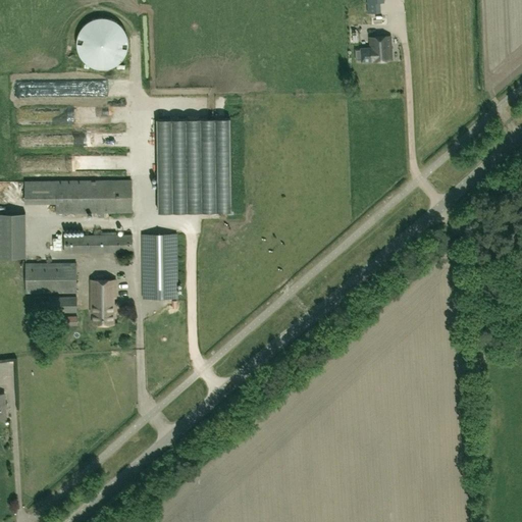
[(366,0),(368,13),(380,12),(380,2),(384,2),(383,0),(366,0)]
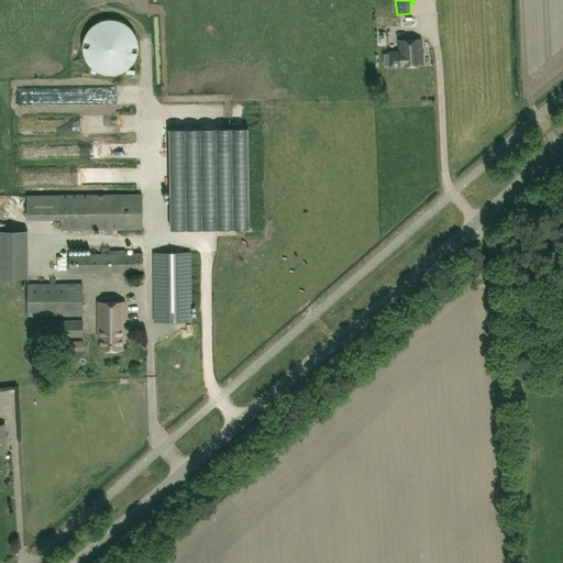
[(124,23),(118,20),(111,19),(105,20),(98,22),(92,26),(88,32),(85,39),(84,45),(84,53),(86,59),(90,65),(96,69),(101,73),(108,74),(116,74),(122,72),(128,68),(132,64),(136,57),(138,52),(139,44),(136,37),(134,32),(130,26),(124,23)]
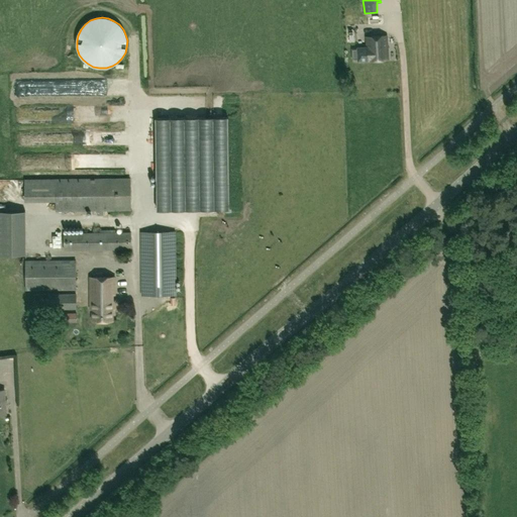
[(367,36),(367,46),(357,47),(357,48),(352,48),(353,60),(357,59),(357,61),(368,61),(388,60),(387,35),(367,36)]
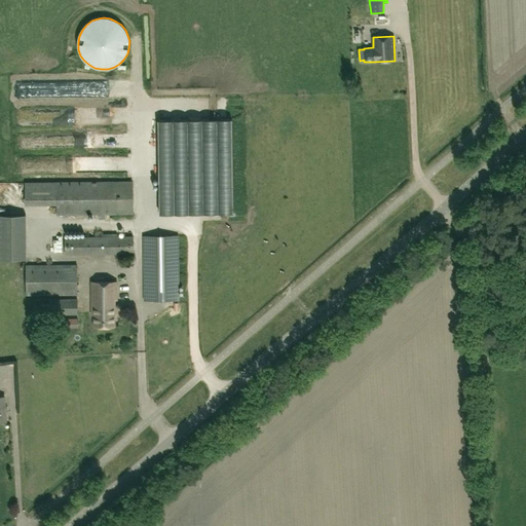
[(32,96),(31,81),(23,82),(24,96),(32,96)]
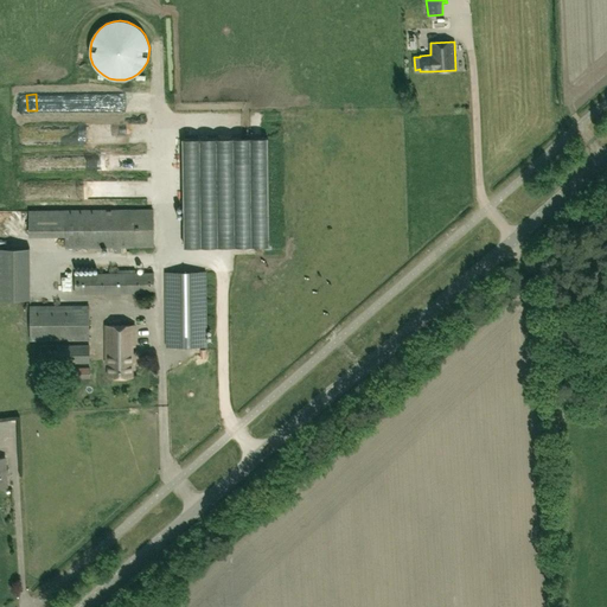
[(267,138),(183,139),(184,246),(269,244),(267,138)]
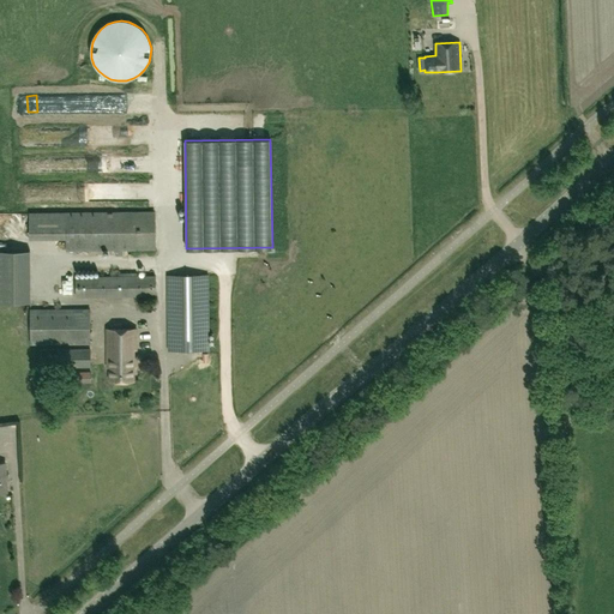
[(74,193),(76,202),(86,200),(84,191),(74,193)]
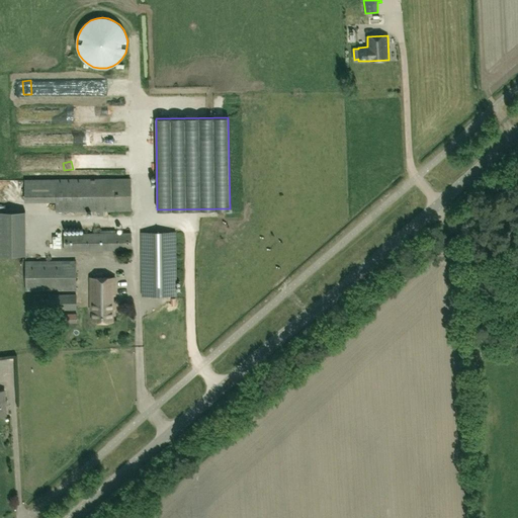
[(131,179),(56,180),(56,210),(97,210),(97,216),(103,214),(103,210),(131,209),(131,179)]
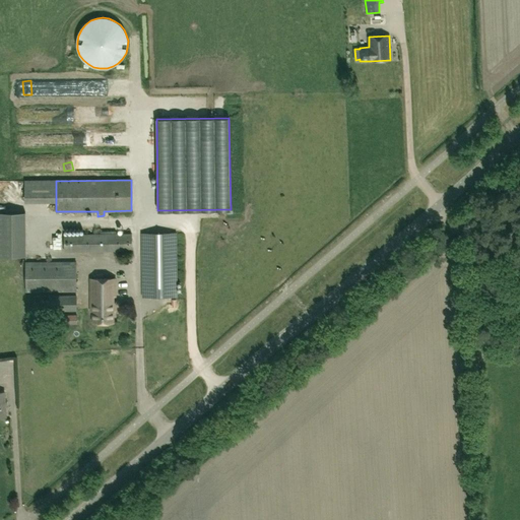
[(0,211),(0,253),(25,254),(25,211),(0,211)]
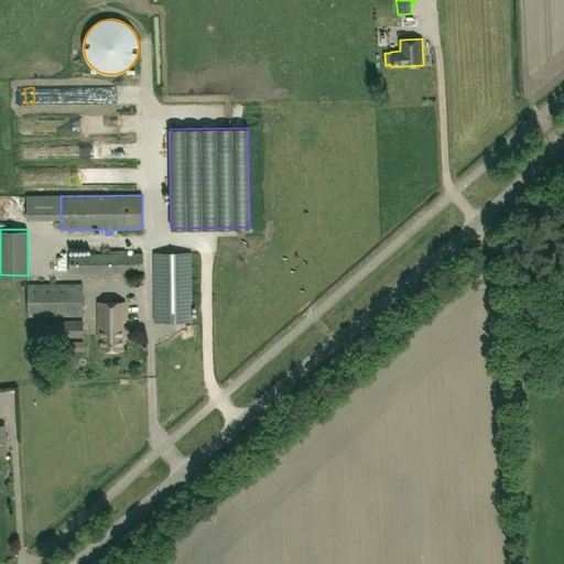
[(192,322),(191,252),(154,253),(154,322),(192,322)]
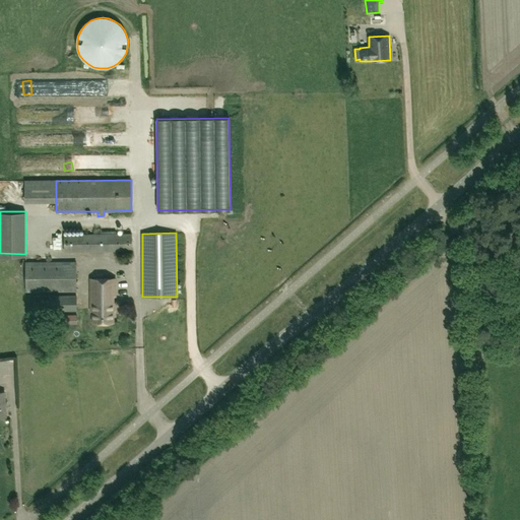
[(64,235),(64,252),(132,250),(132,234),(64,235)]
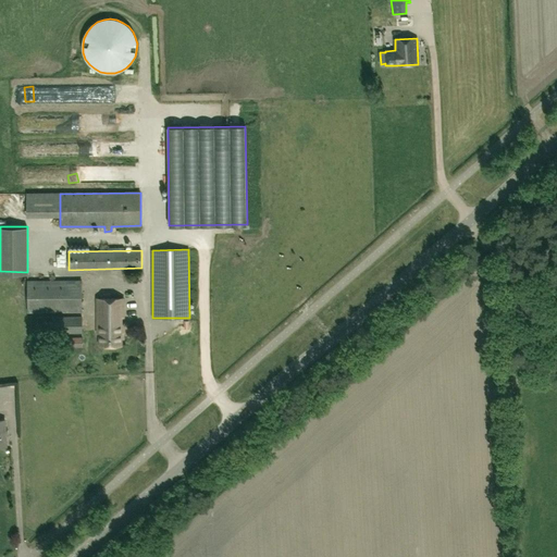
[(26,312),(82,312),(82,280),(26,281),(26,312)]
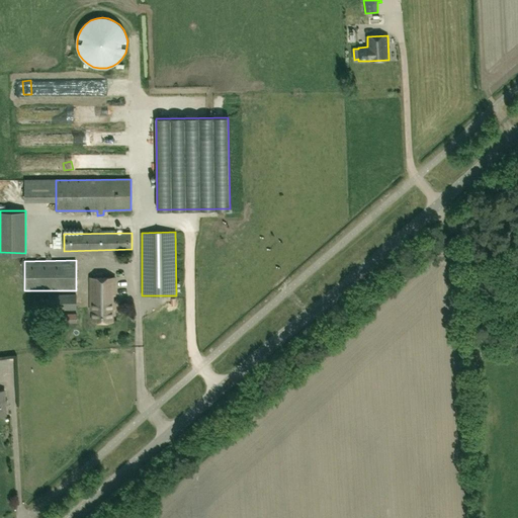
[(90,277),(90,310),(93,310),(93,322),(112,321),(112,310),(114,310),(114,301),(112,301),(112,294),(114,294),(114,277),(90,277)]
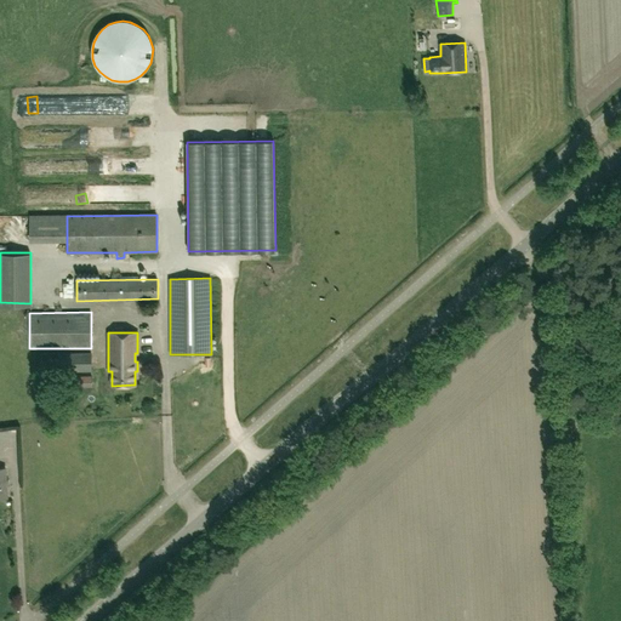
[(57,354),(58,371),(92,370),(91,353),(57,354)]
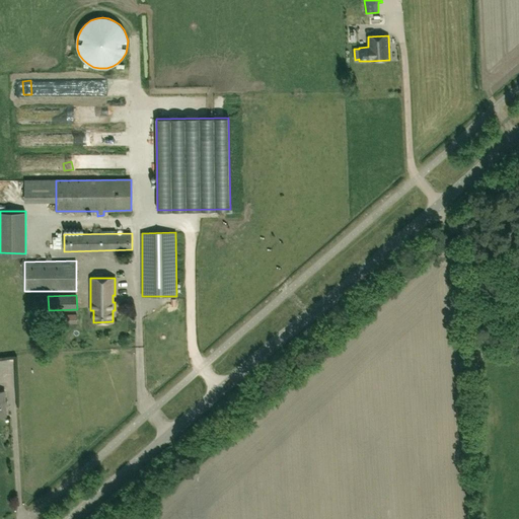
[(60,314),(60,323),(77,323),(77,314),(60,314)]
